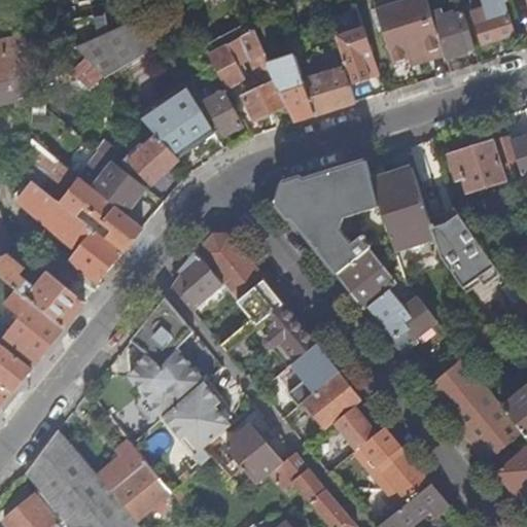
[(377,14),(424,0),(390,0),(374,5),(377,14)]
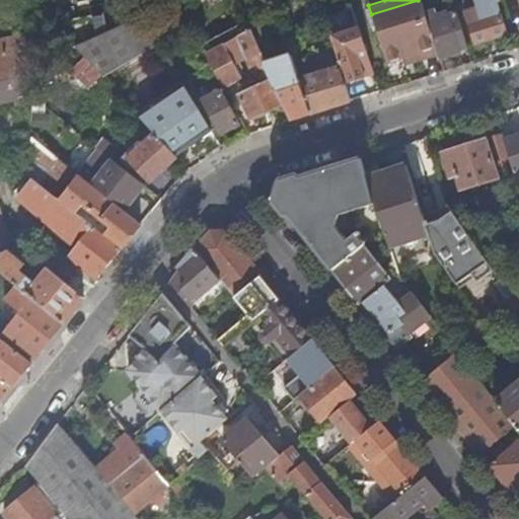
[(424,62),(439,57),(427,18),(420,0),(418,0),(371,14),(388,65),(404,60),(421,55),(424,62)]
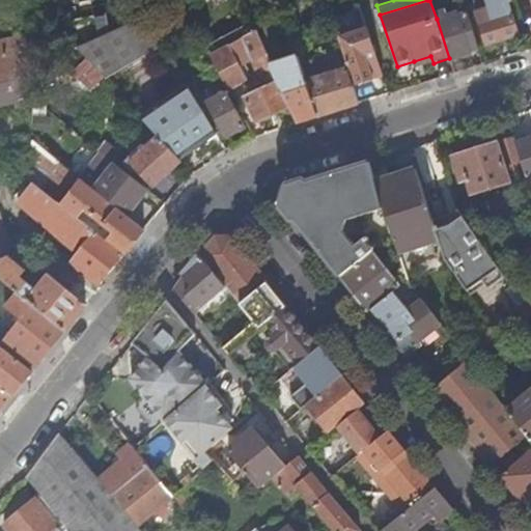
[(510,6),(512,5),(510,0),(499,0),(491,3),(490,5),(492,11),(483,15),(475,17),(485,50),(521,38),(510,6)]
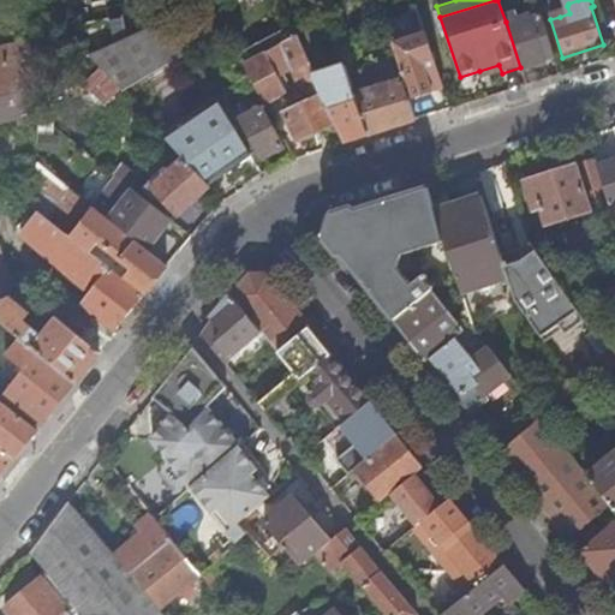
[(557,10),(560,17),(569,13),(567,6),(557,10)]
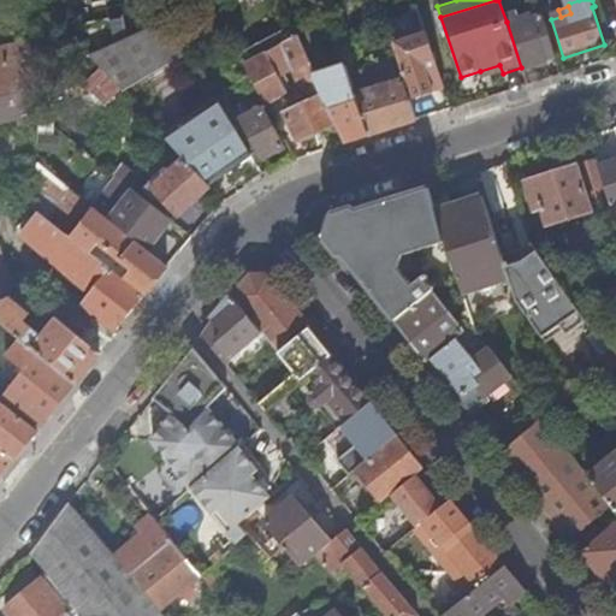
[(521,67),(523,72),(556,61),(542,19),(519,25),(516,19),(507,22),(521,67)]
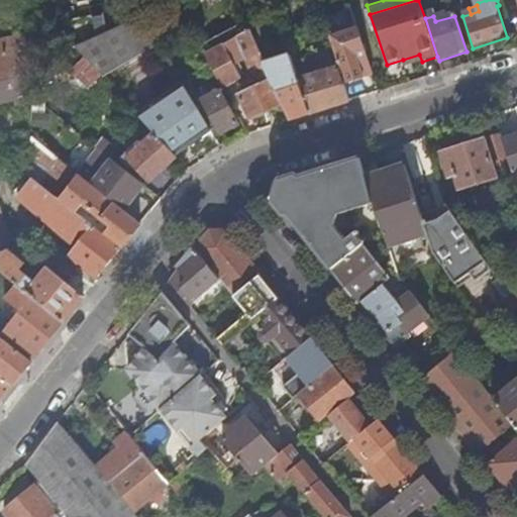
[(98,37),(93,18),(55,35),(60,55),(76,47),(98,37)]
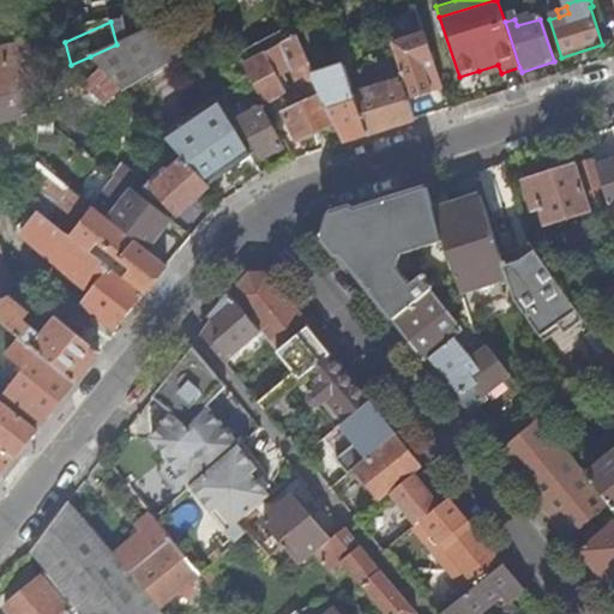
[(191,53),(173,22),(161,26),(116,44),(90,56),(122,92),(191,53)]
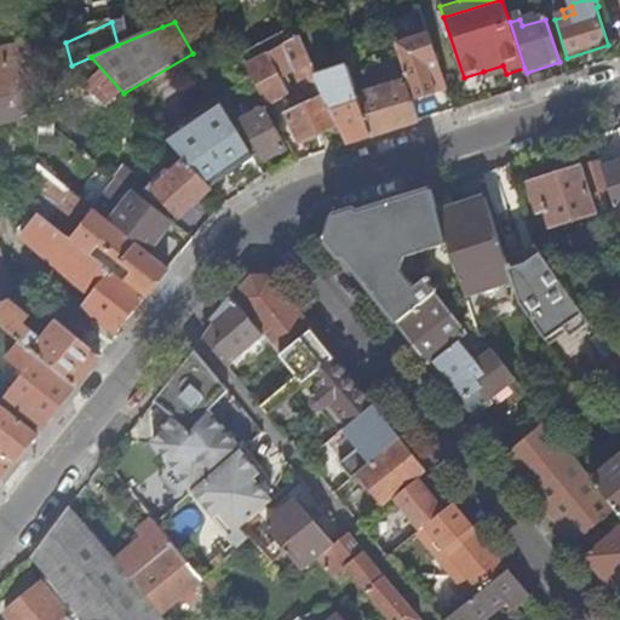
[(300,40),(306,52),(339,41),(336,28),(300,40)]
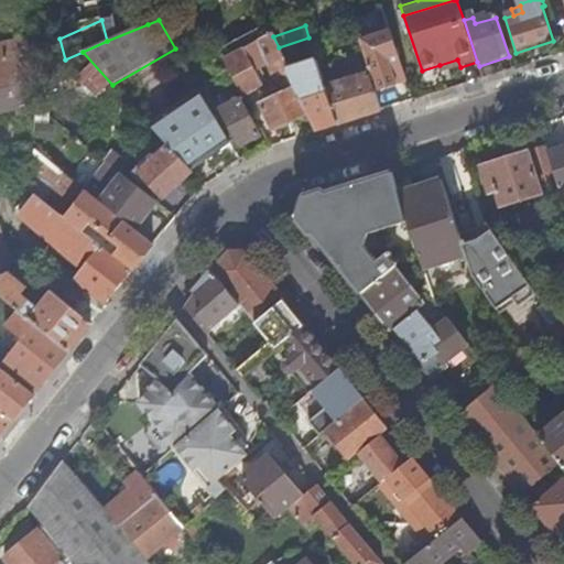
[(245,98),(245,97),(264,87),(257,73),(253,64),(264,58),(269,67),(280,90),(282,96),(277,98),(261,106),(274,132),(310,116),(291,73),(279,47),(273,36),(270,29),(252,38),(258,47),(226,63),(245,98)]
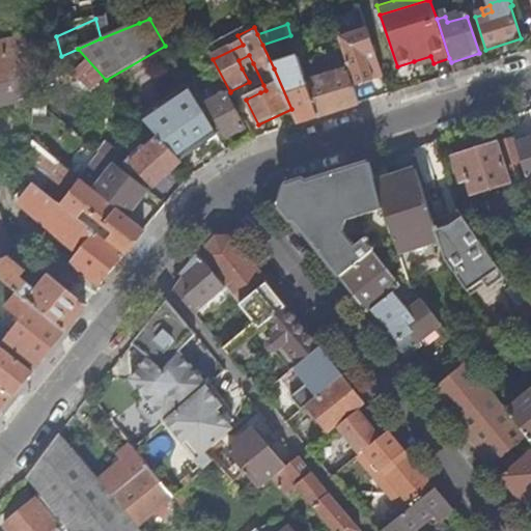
[(346,65),(355,90),(375,83),(374,80),(383,77),(369,32),(339,42),(346,65)]
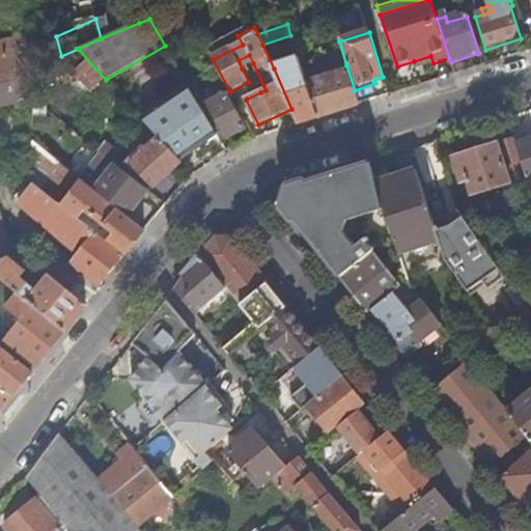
[(0,45),(0,108),(36,101),(37,66),(30,38),(0,45)]
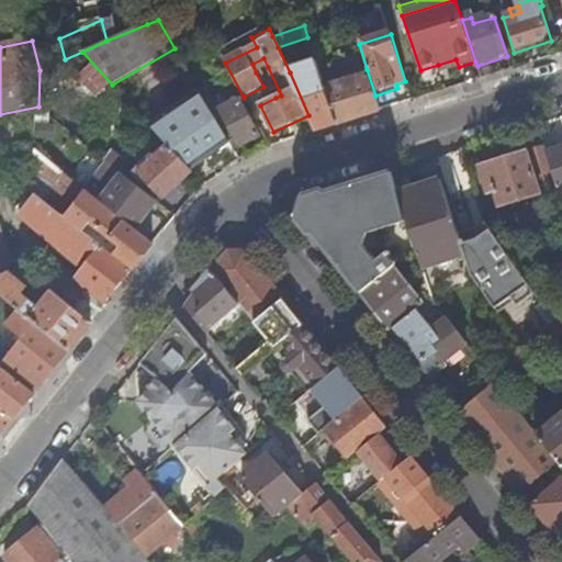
[(256,72),(260,70),(268,67),(263,58),(253,64),(256,72)]
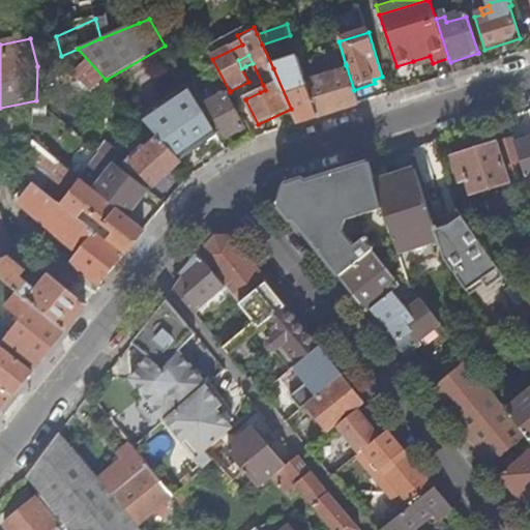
[(415,69),(433,63),(430,56),(413,61),(415,69)]
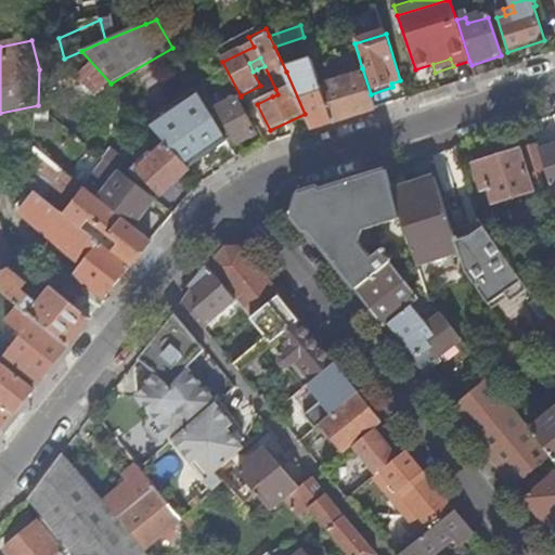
[(305,114),(313,132),(334,126),(322,89),(313,63),(286,72),(305,114)]
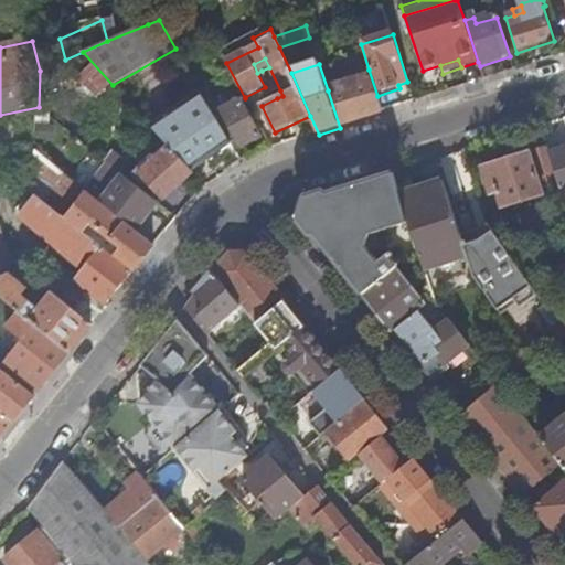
[(328,91),(340,128),(384,114),(377,96),(369,70),(359,72),(360,75),(341,81),(342,85),(328,91)]
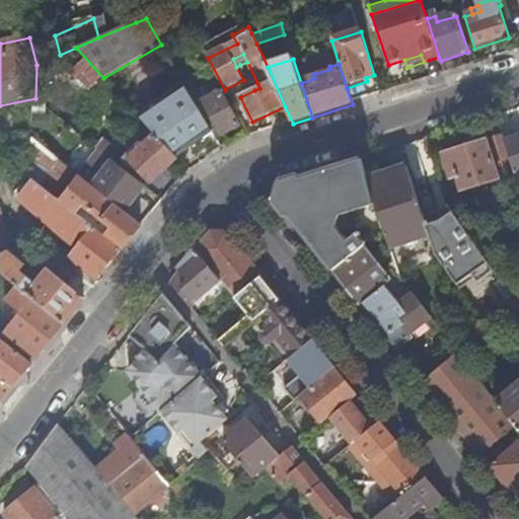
[(236,67),(243,80),(247,78),(240,65),(236,67)]
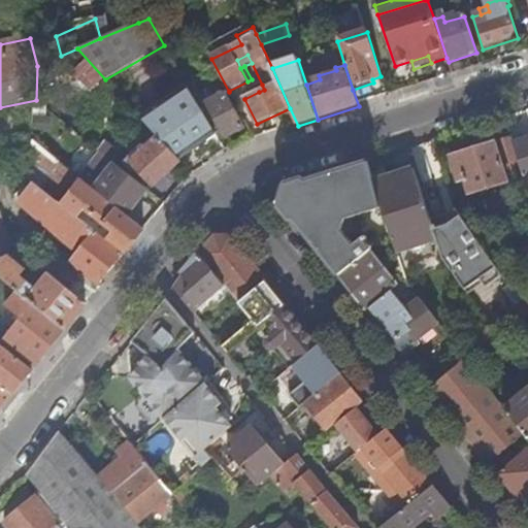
[(158,138),(177,159),(216,134),(201,108),(189,88),(141,120),(158,138)]
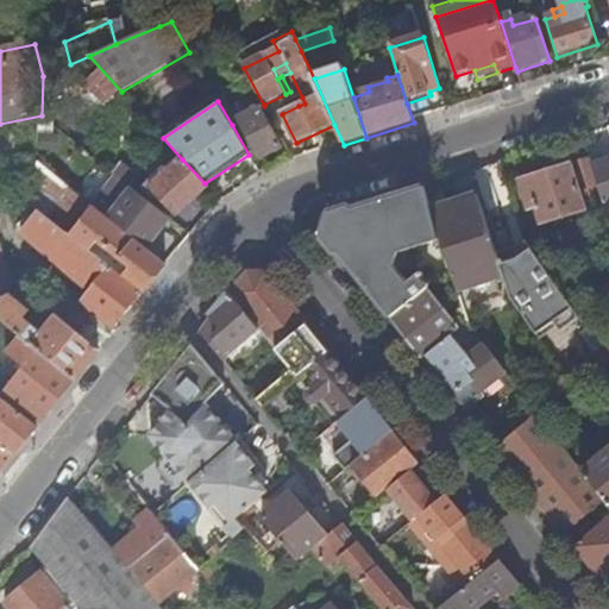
[(249,155),(250,156),(255,154),(259,161),(281,150),(259,110),(232,125),(249,155)]
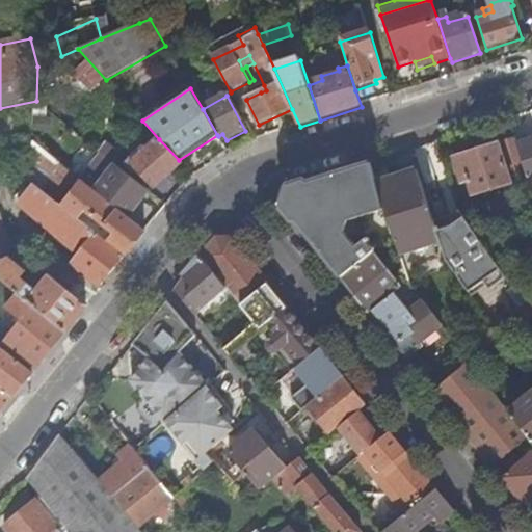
[(531,112),(531,139),(516,144),(528,179),(528,180),(531,178),(531,112)]
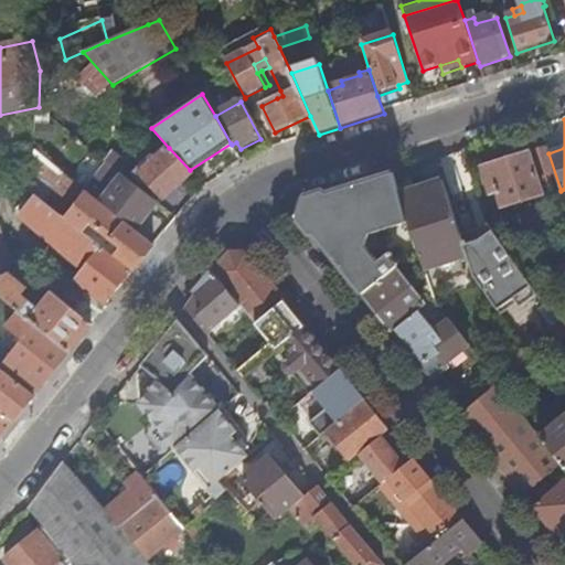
[(162,202),(192,173),(190,170),(169,148),(157,160),(153,157),(149,161),(151,164),(139,177),(150,189),(162,202)]
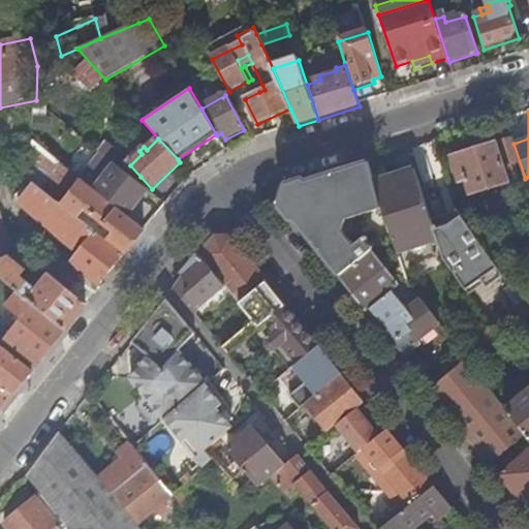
[(471,194),(525,178),(514,144),(512,138),(452,157),(461,183),(466,182),(471,194)]
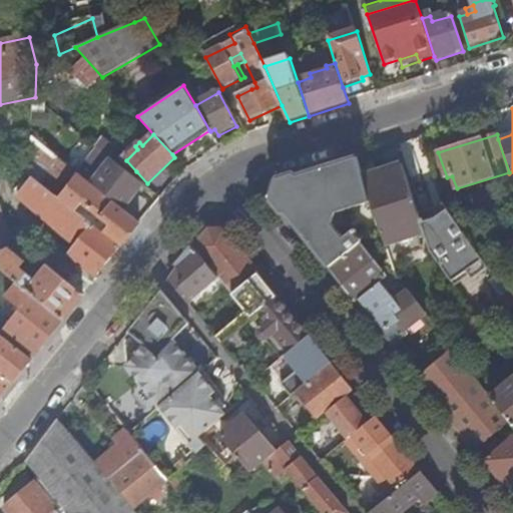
[(33,136),(31,153),(51,169),(59,159),(33,136)]
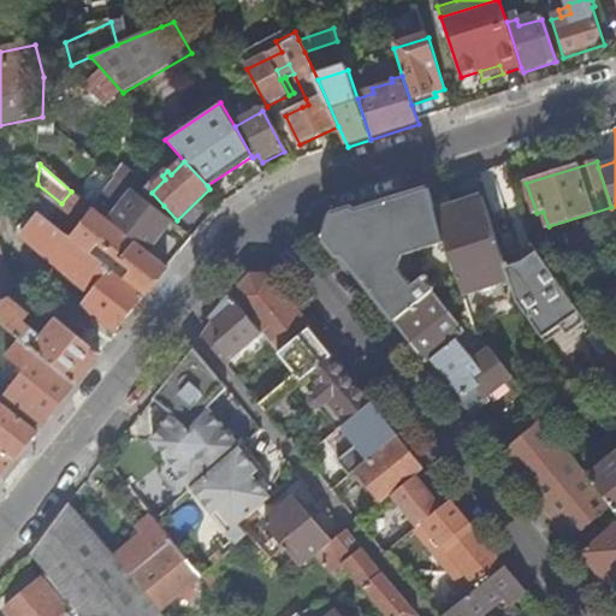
[(160,209),(164,206),(152,193),(165,179),(163,176),(143,193),(160,209)]
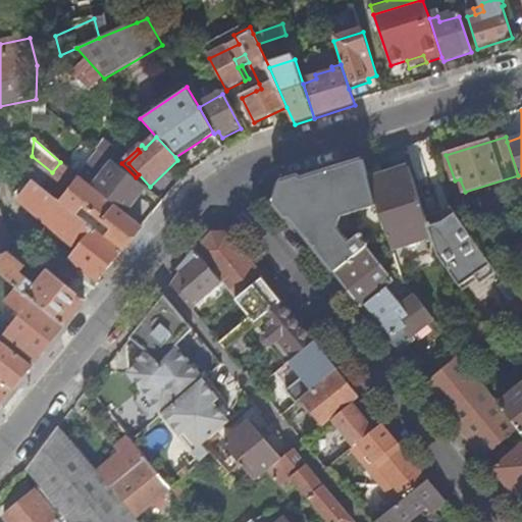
[(113,162),(114,163),(118,157),(109,150),(105,156),(113,162)]
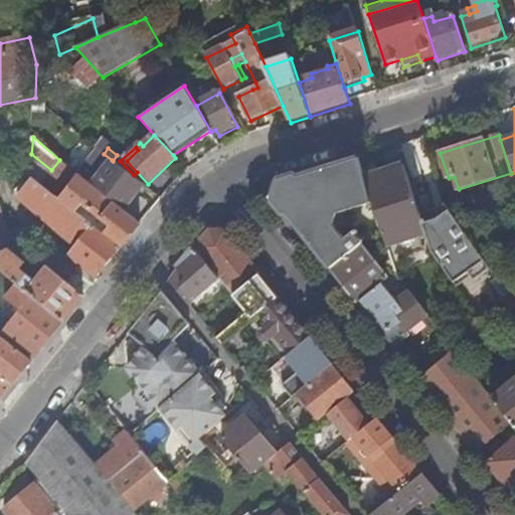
[(364,178),(358,159),(278,184),(274,198),(296,226),(330,269),(360,244),(362,243),(347,224),(338,230),(332,223),(337,213),(371,203),(364,178)]
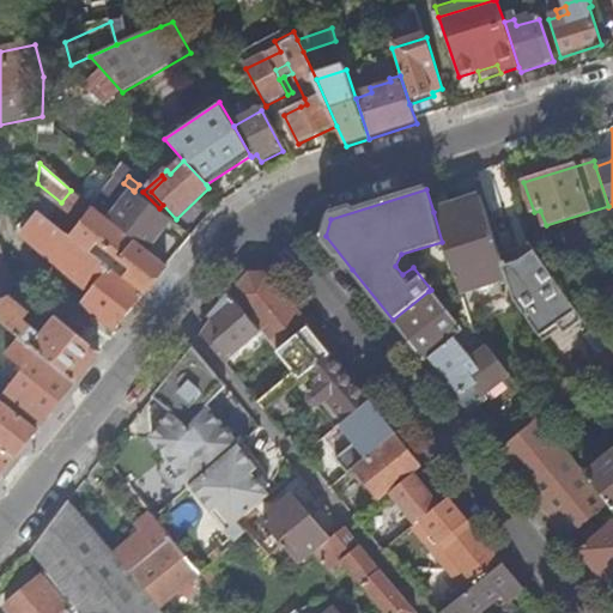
[(108,220),(146,252),(170,222),(134,192),(133,190),(108,220)]
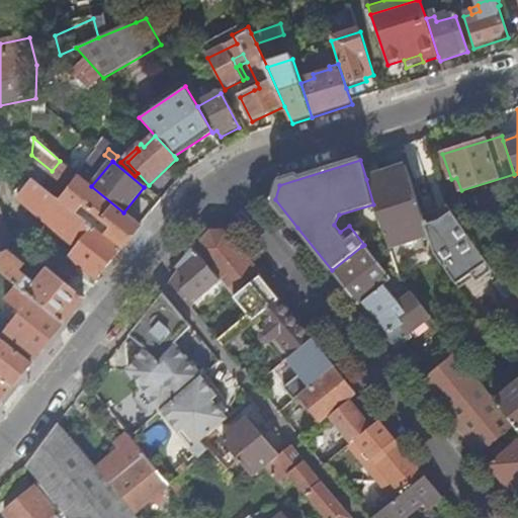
[(429,236),(425,225),(420,210),(406,166),(366,179),(373,204),(380,229),(387,248),(429,236)]
